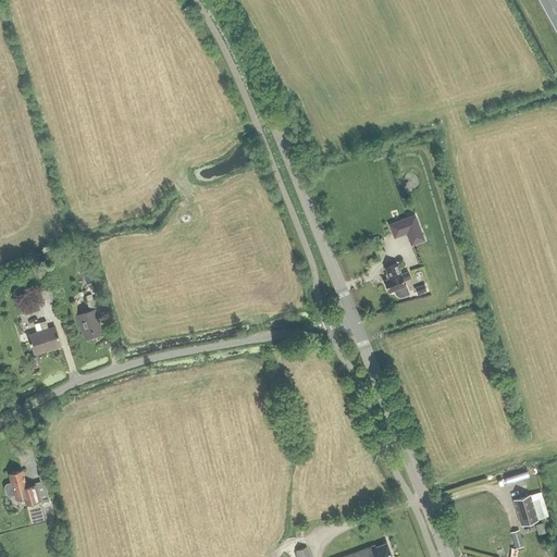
[(407,219),(403,221),(407,233),(411,245),(416,244),(421,242),(423,240),(415,215),(412,217),(407,219)]
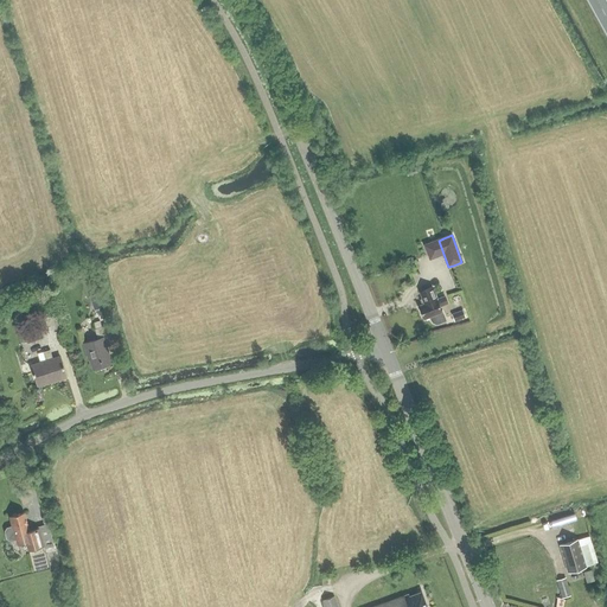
[(63,317),(53,286),(30,293),(39,323),(63,317)]
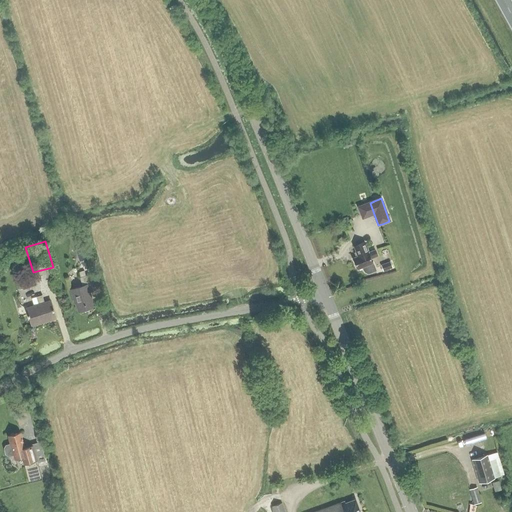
[(356,257),(353,258),(358,269),(363,267),(364,270),(366,272),(368,273),(370,272),(375,270),(370,259),(377,256),(375,250),(368,253),(364,243),(354,247),(356,252),(358,257),(356,257)]
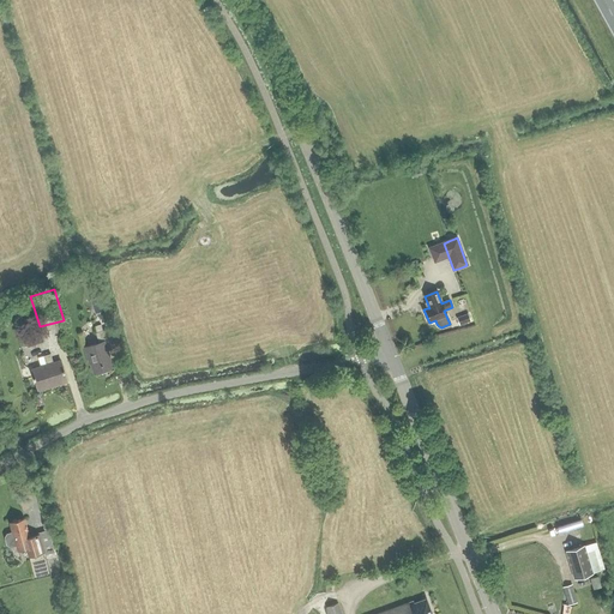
[(100,296),(92,299),(97,313),(104,311),(100,296)]
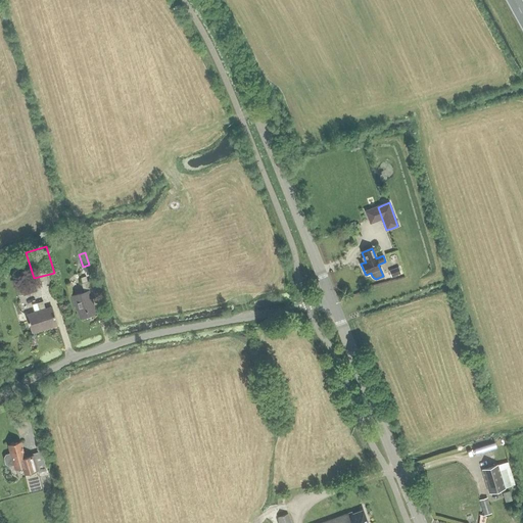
[(398,268),(389,271),(391,277),(400,273),(398,268)]
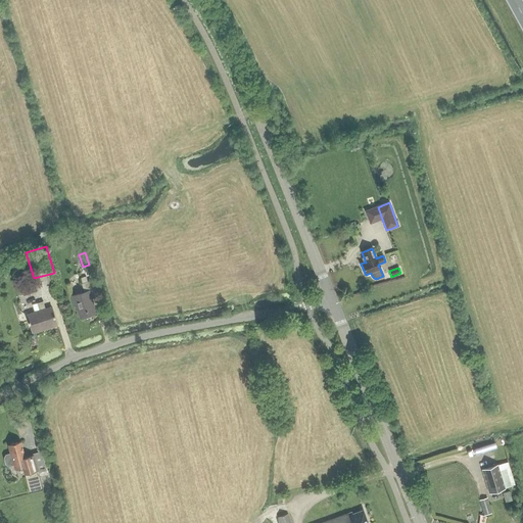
[(84,292),(72,295),(76,310),(77,310),(80,318),(96,313),(91,294),(97,292),(93,279),(87,281),(82,283),(81,283),(84,292)]
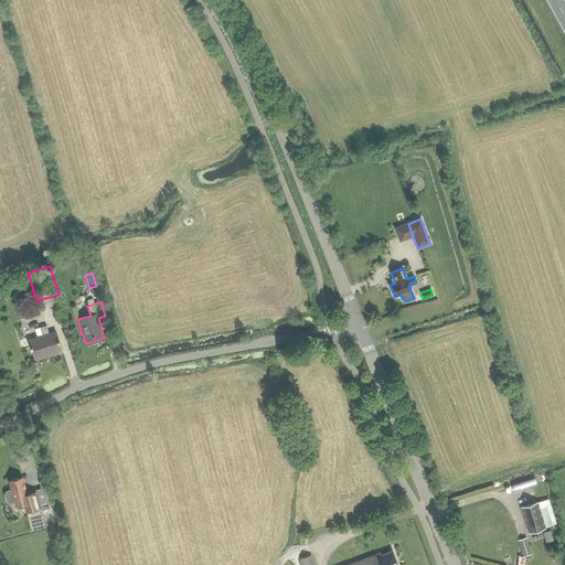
[(28,340),(33,359),(61,351),(55,332),(50,333),(48,326),(40,328),(42,336),(28,340)]
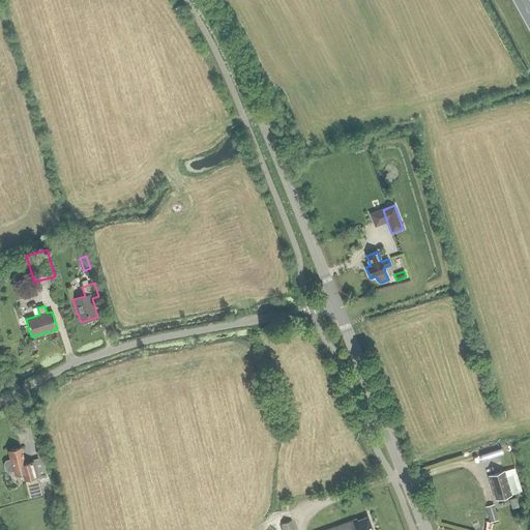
[(45,467),(36,469),(34,461),(26,463),(21,447),(7,451),(10,461),(6,462),(5,465),(7,471),(9,472),(13,471),(16,476),(23,473),(25,480),(38,476),(39,479),(47,477),(45,467)]
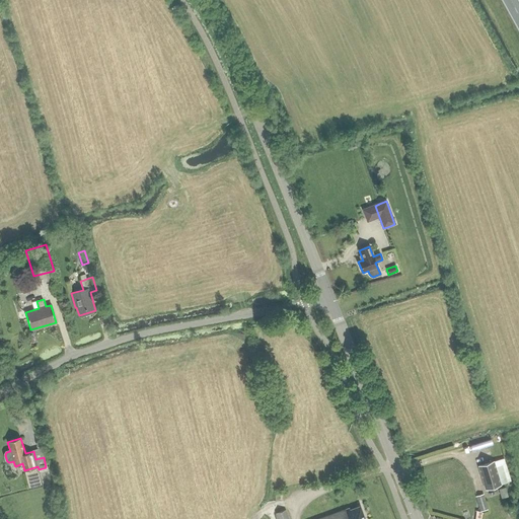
[(477,465),(486,489),(501,485),(494,461),(477,465)]
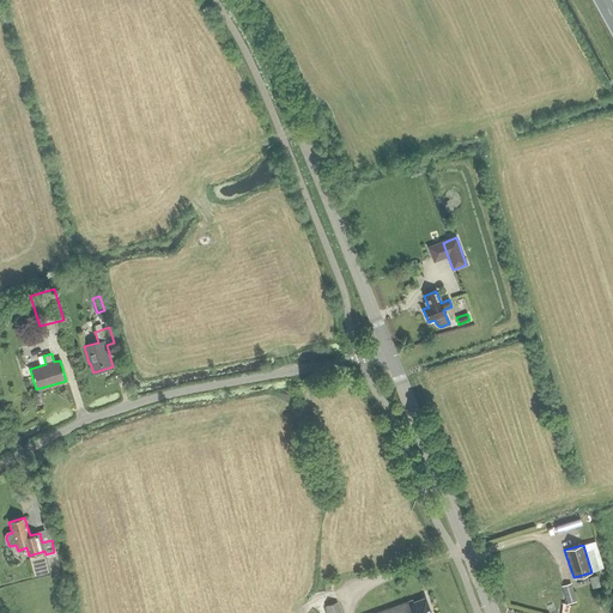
[(596,575),(588,577),(592,588),(599,586),(596,575)]
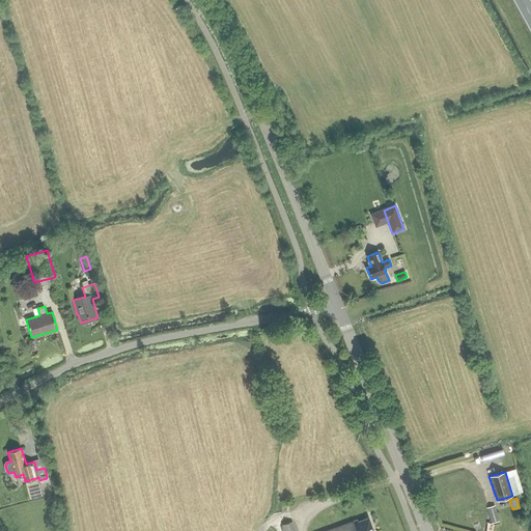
[(484,508),(491,524),(500,520),(493,505),(484,508)]
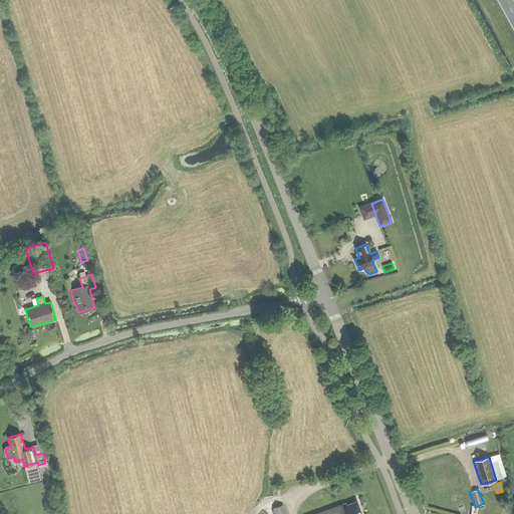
[(313,513),(359,513),(356,502),(346,505),(345,503),(313,513)]
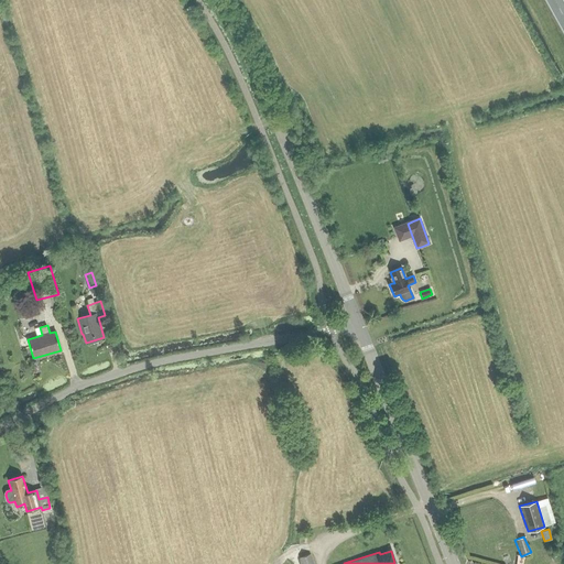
[(313,563),(310,554),(299,557),(301,563),(313,563)]
